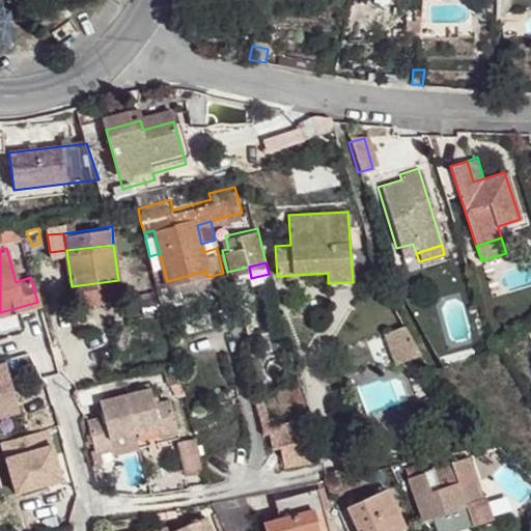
[(206,271),(178,278),(182,288),(208,281),(207,277),(206,271)]
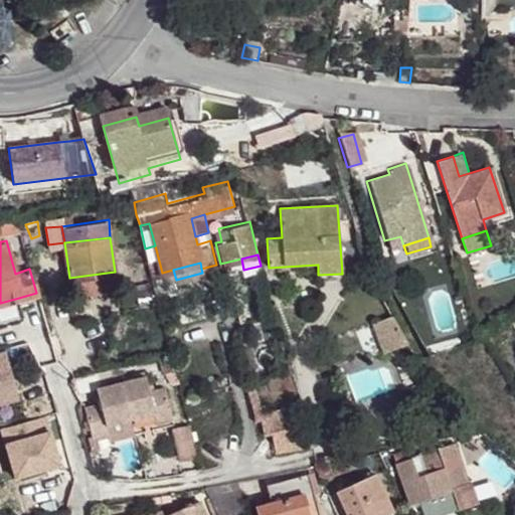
[(116,287),(115,272),(69,278),(70,292),(116,287)]
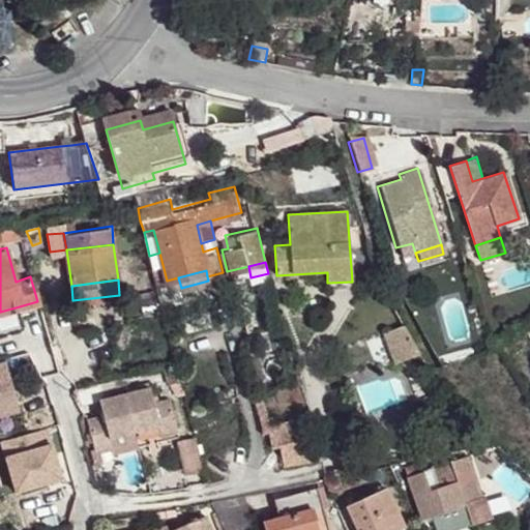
[(0,331),(21,326),(16,307),(0,312),(0,331)]
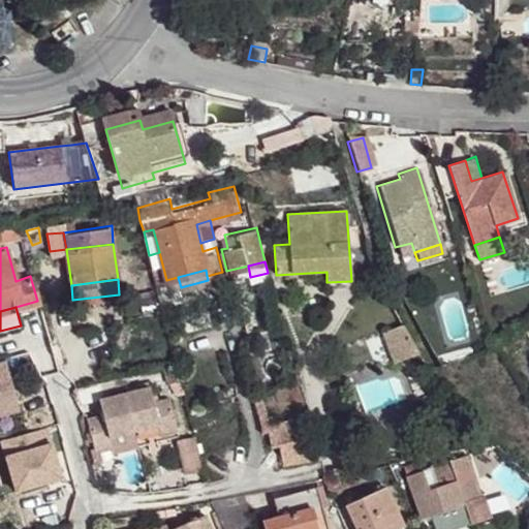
[(406,330),(387,337),(396,367),(423,360),(406,330)]
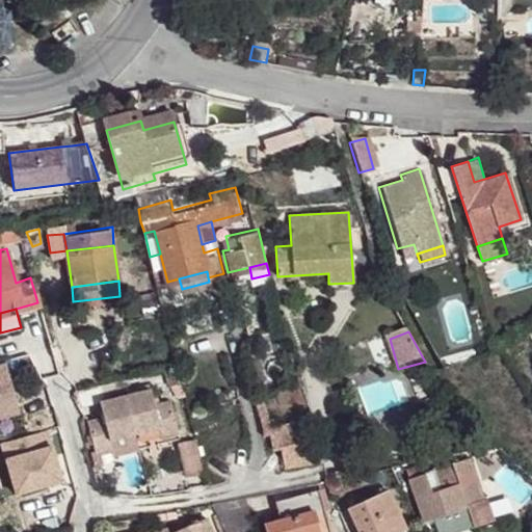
[(147,389),(98,401),(101,417),(84,421),(92,450),(98,449),(110,446),(108,439),(126,434),(138,431),(155,427),(158,434),(176,430),(168,400),(151,404),(147,389)]
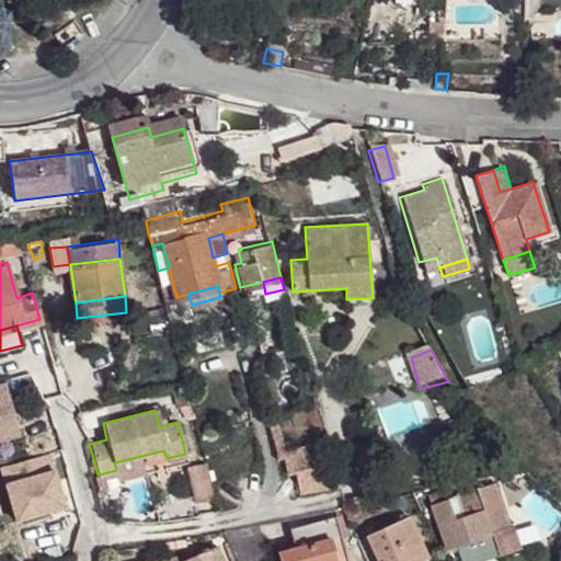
[(268,420),(273,441),(283,438),(278,418),(268,420)]
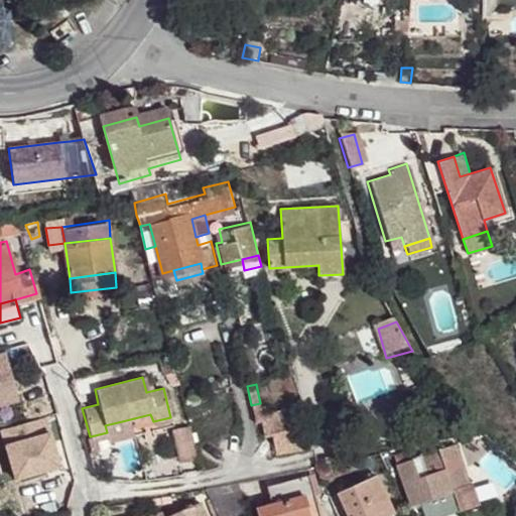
[(251,405),(256,424),(262,423),(265,422),(264,417),(260,403),(251,405)]
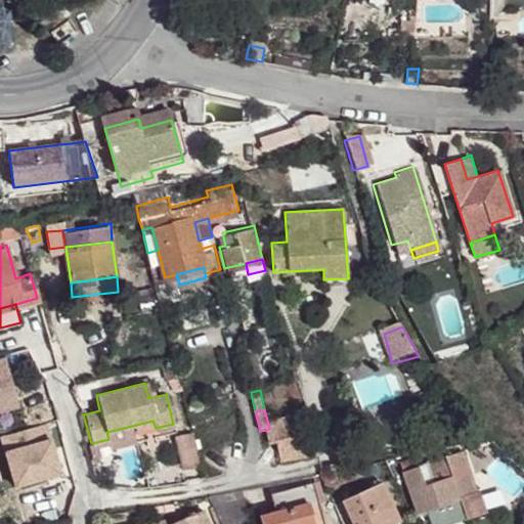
[(266,430),(268,444),(278,442),(277,440),(297,435),(294,420),(268,424),(269,429),(266,430)]
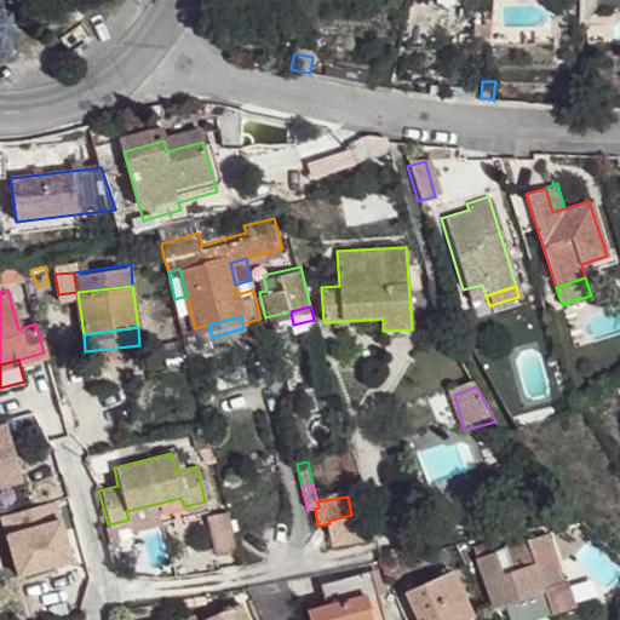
[(161,503),(164,511),(184,506),(181,498),(161,503)]
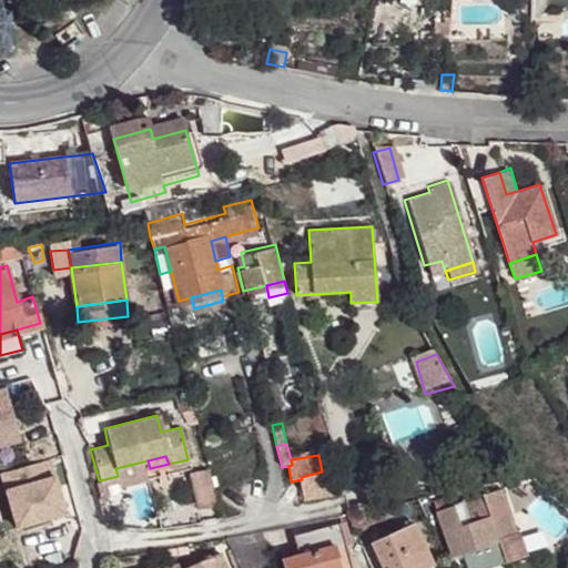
[(115,468),(118,476),(137,473),(134,464),(115,468)]
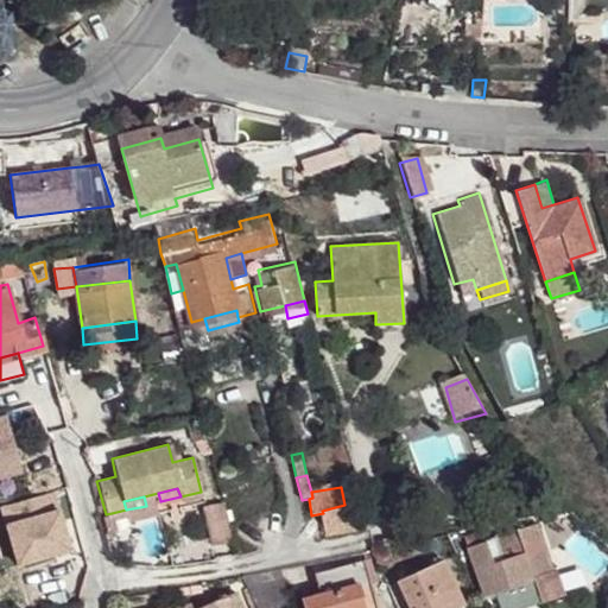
[(344,505),(322,511),(323,513),(327,537),(359,532),(359,530),(368,527),(363,502),(344,505)]
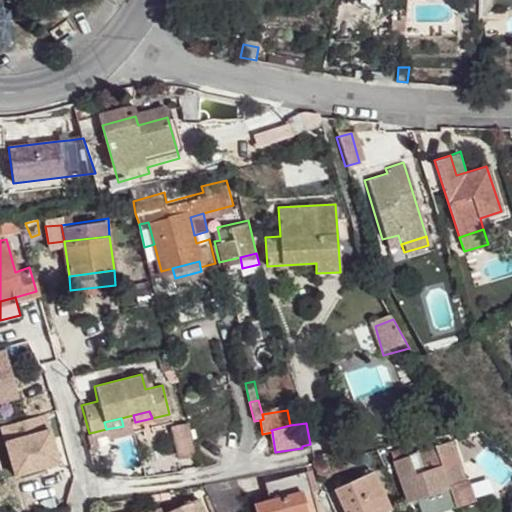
[(187,424),(171,427),(178,461),(195,457),(187,424)]
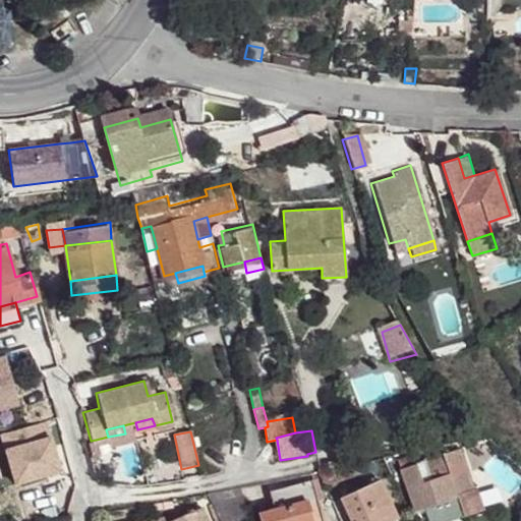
[(85,443),(91,464),(95,463),(99,459),(99,454),(96,440),(91,441),(85,443)]
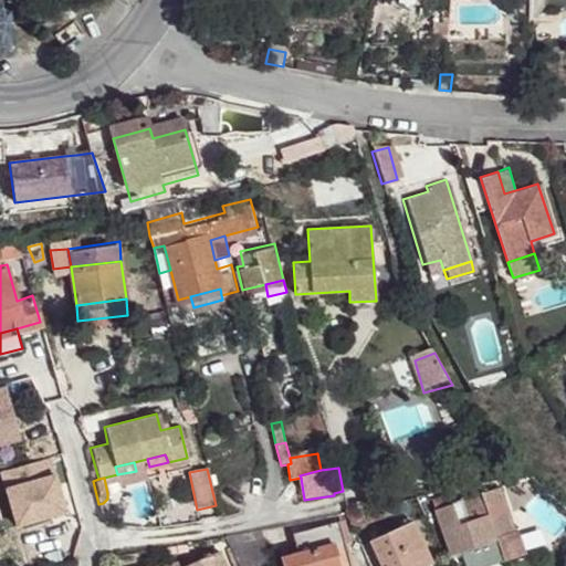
[(453,494),(435,500),(452,554),(461,551),(467,565),(489,565),(530,553),(522,531),(517,532),(502,483),(454,500),(453,494)]
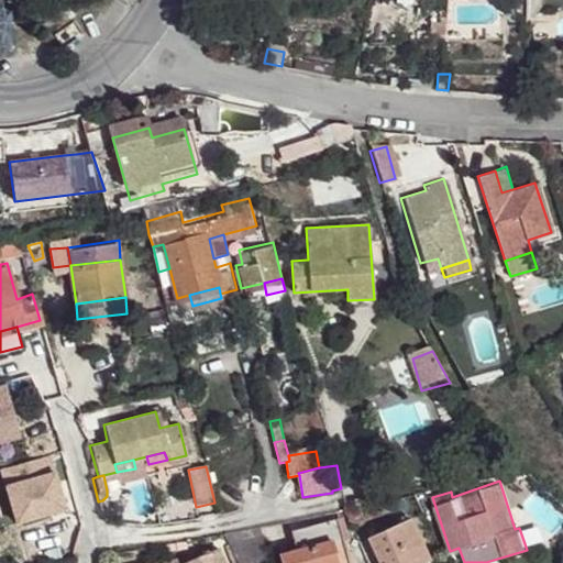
[(384,511),(382,499),(371,501),(373,512),(384,511)]
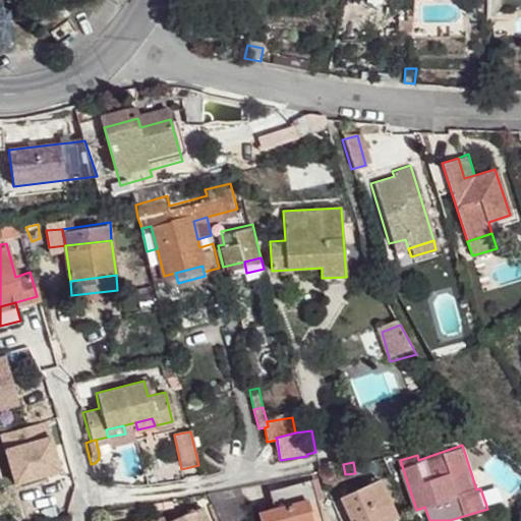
[(345,474),(343,464),(321,468),(327,479),(345,474)]
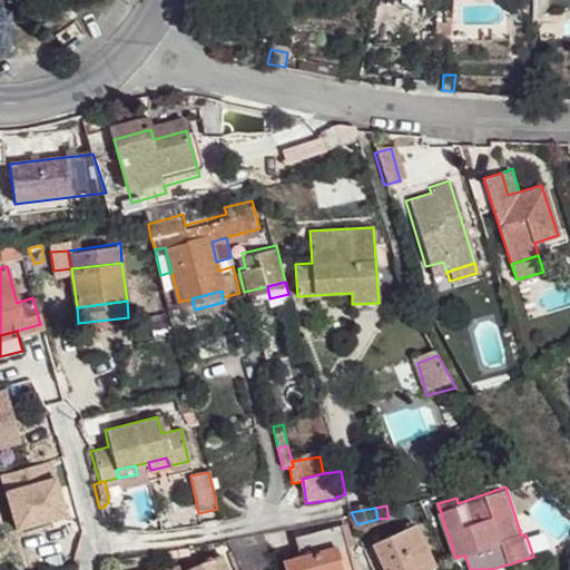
[(293,533),(300,553),(336,543),(337,547),(346,544),(340,521),(293,533)]
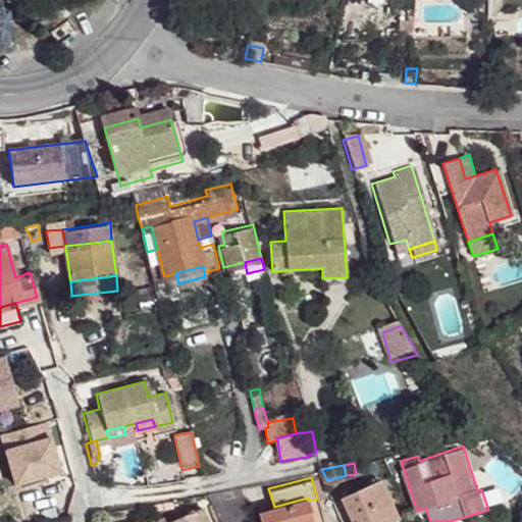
[(383,521),(397,516),(380,478),(341,494),(352,521),(383,521)]
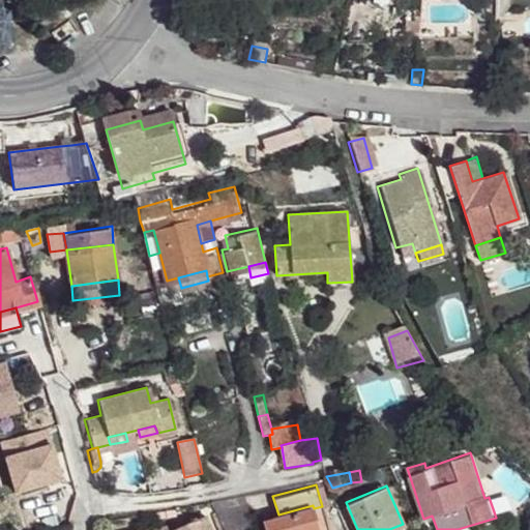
[(314,508),(313,505),(278,514),(262,519),(265,529),(314,529),(319,529),(314,508)]
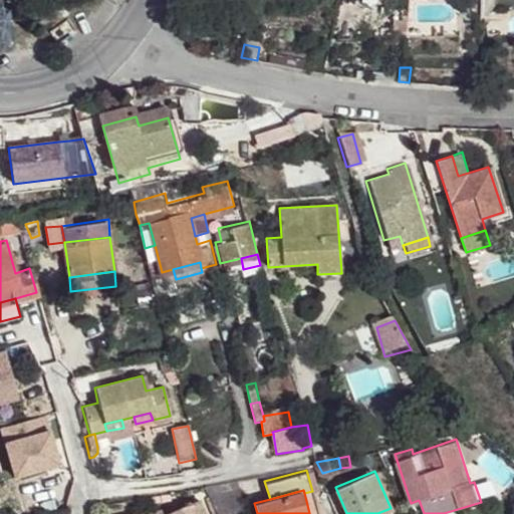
[(317,511),(312,491),(304,493),(309,513),(317,511)]
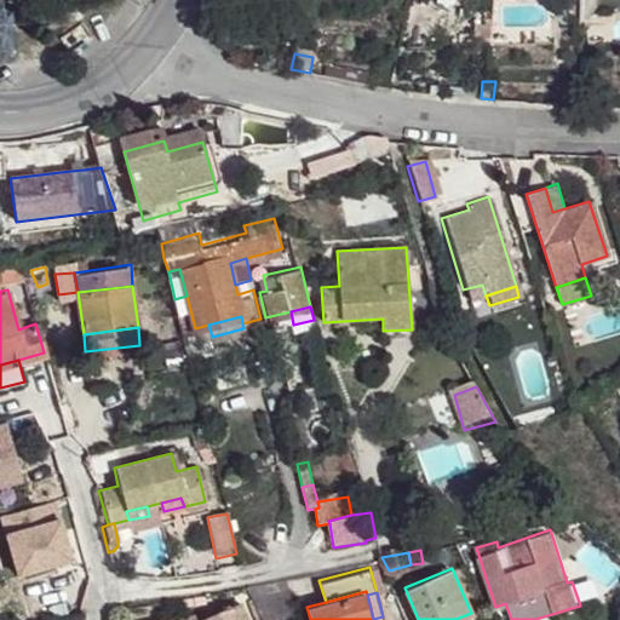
[(246,619),(237,600),(195,618),(191,613),(154,619),(246,619)]
